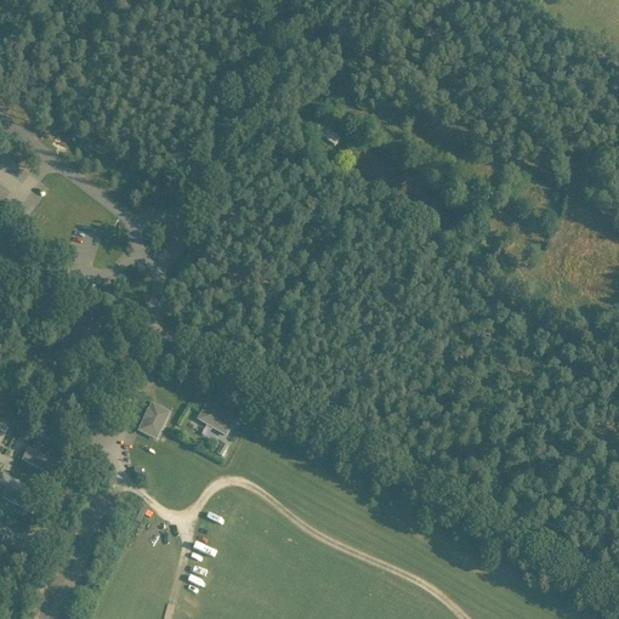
[(223,435),(233,418),(210,404),(210,403),(206,402),(204,402),(203,405),(203,407),(199,413),(202,414),(204,420),(203,422),(223,435)]
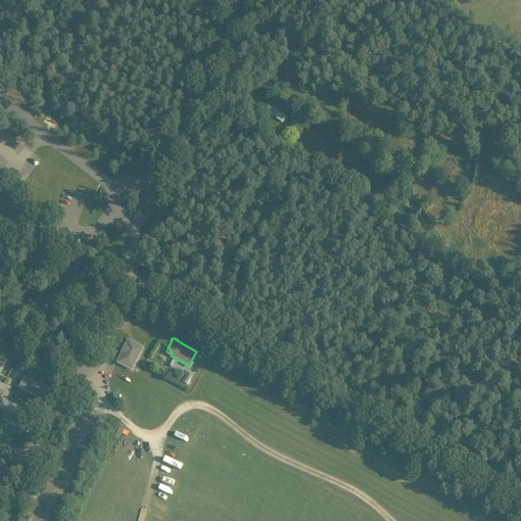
[(130,369),(140,346),(126,339),(115,362),(130,369)]
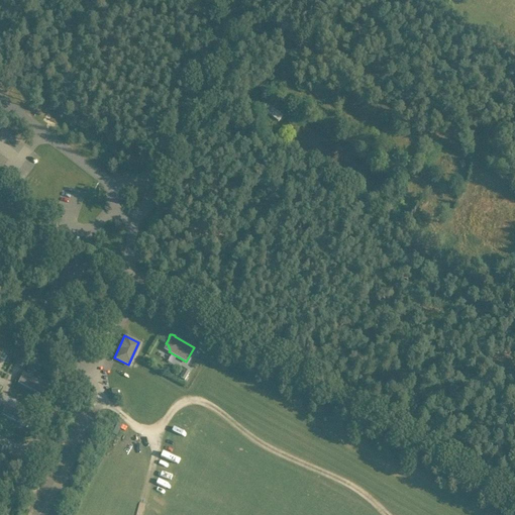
[(188,371),(183,369),(178,376),(183,379),(188,371)]
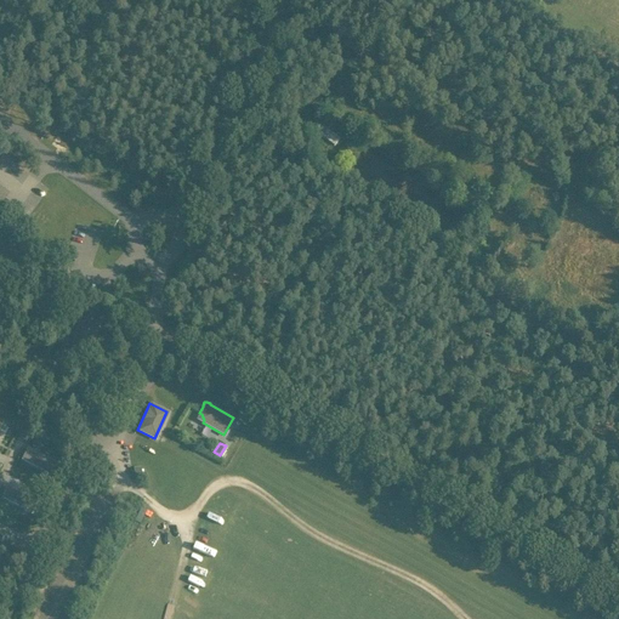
[(21,459),(44,471),(49,460),(27,448),(21,459)]
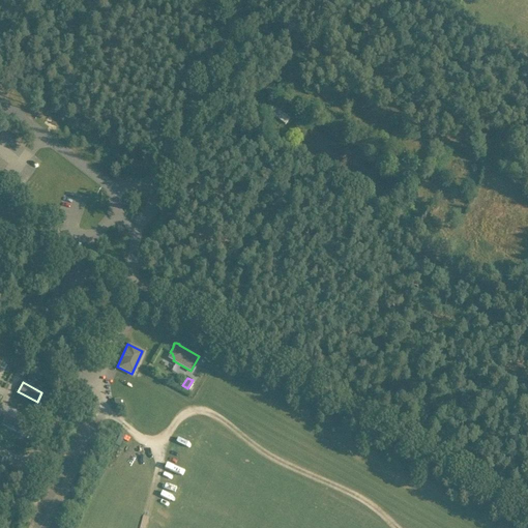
[(25,424),(5,414),(1,423),(20,434),(25,424)]
